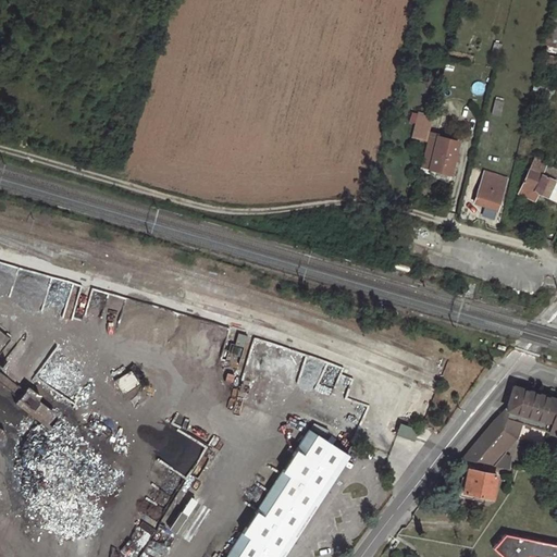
[(485,91),(483,82),(472,83),(473,94),(485,91)]
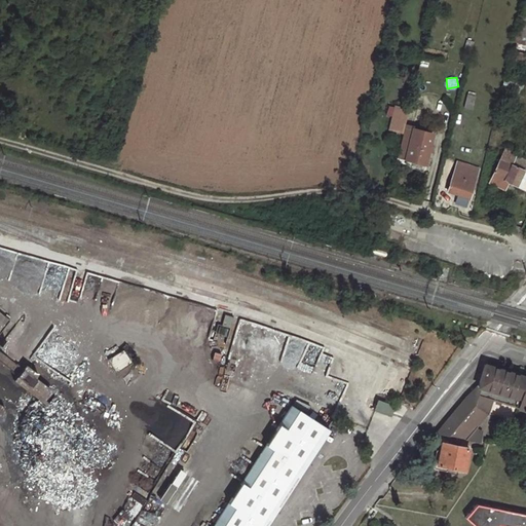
[(476,96),(468,95),(465,107),(473,109),(476,96)]
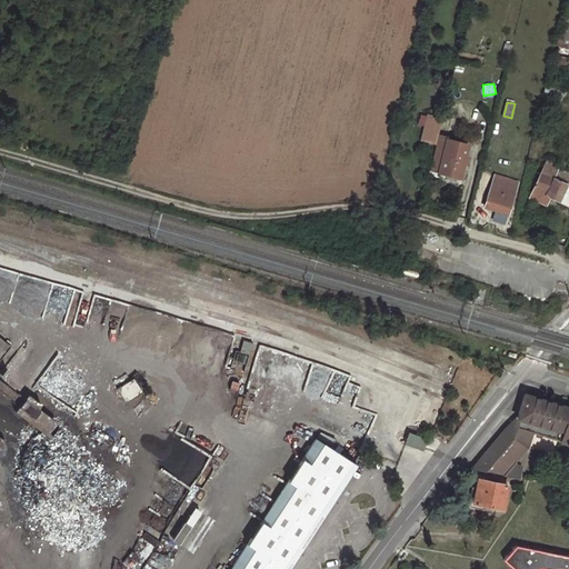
[(442,118),(428,115),(422,140),(437,143),(442,118)]
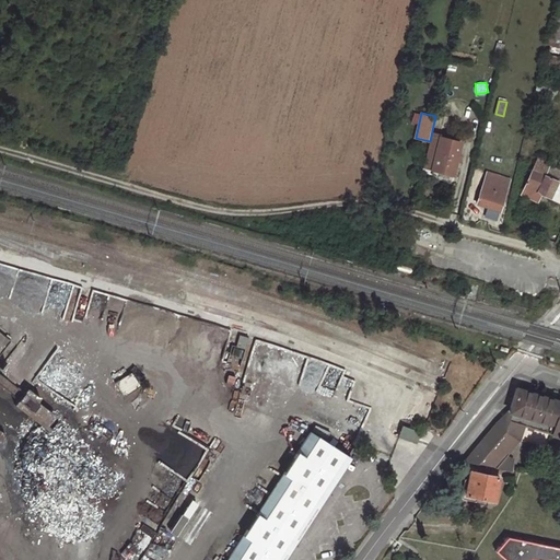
[(465,140),(433,132),(424,167),(456,175),(465,140)]
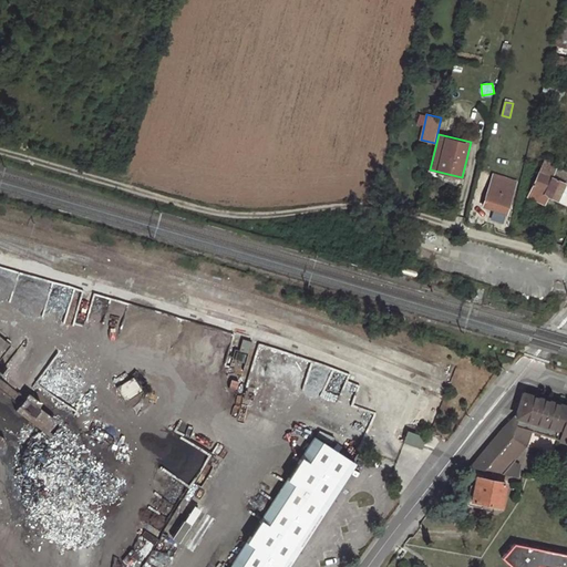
[(562,165),(547,158),(531,198),(545,205),(548,197),(566,204),(566,184),(555,179),(562,165)]
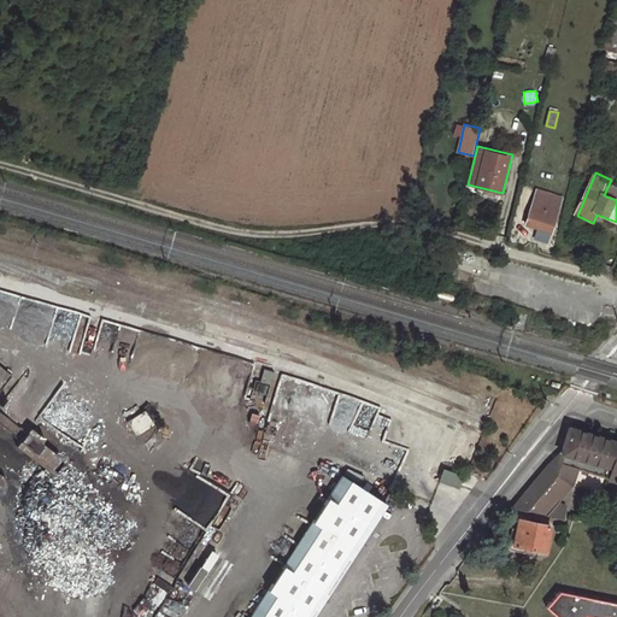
[(564,198),(536,189),(524,225),(552,234),(564,198)]
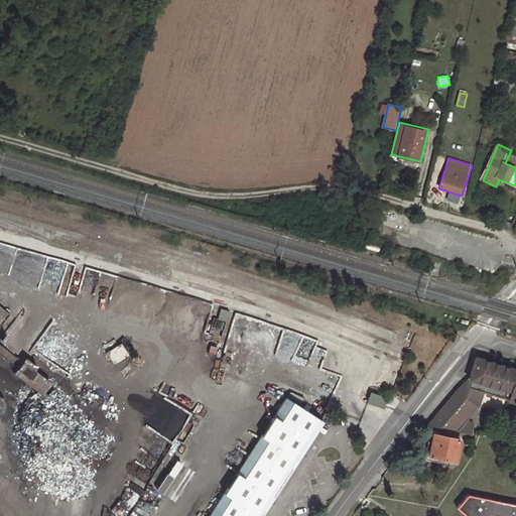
[(447,192),(445,200),(458,204),(460,197),(447,192)]
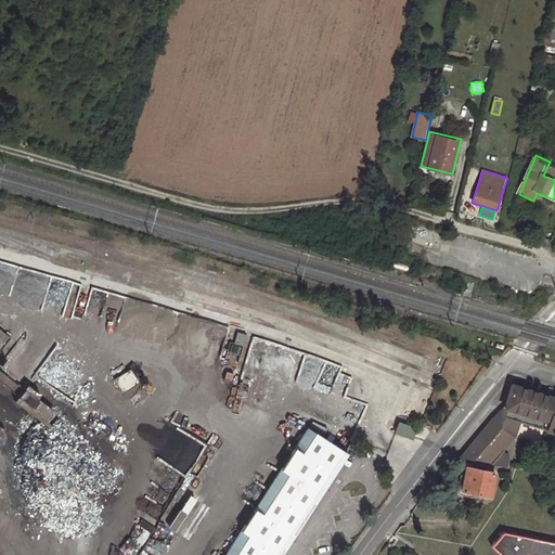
[(408,269),(391,263),(390,269),(405,274),(408,269)]
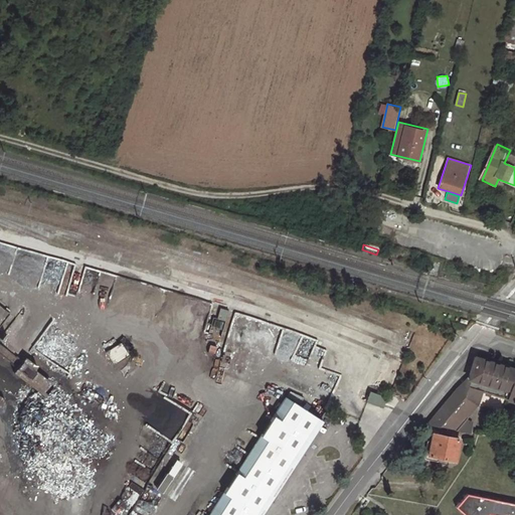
[(366,291),(350,286),(348,293),(364,298),(366,291)]
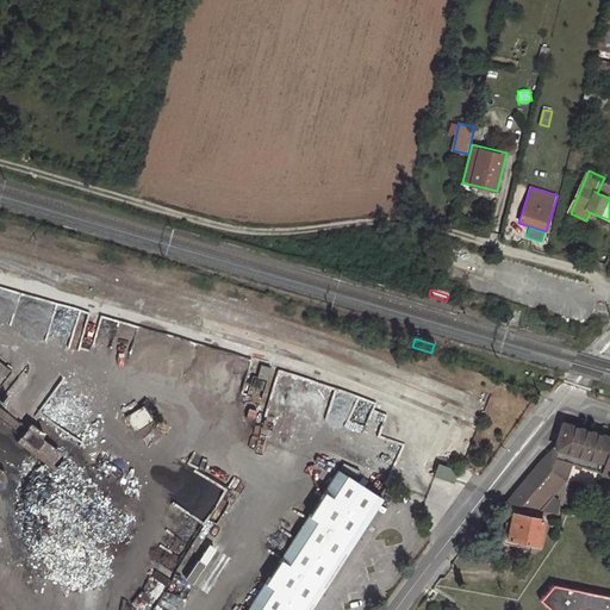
[(367,416),(383,422),(388,404),(373,399),(367,416)]
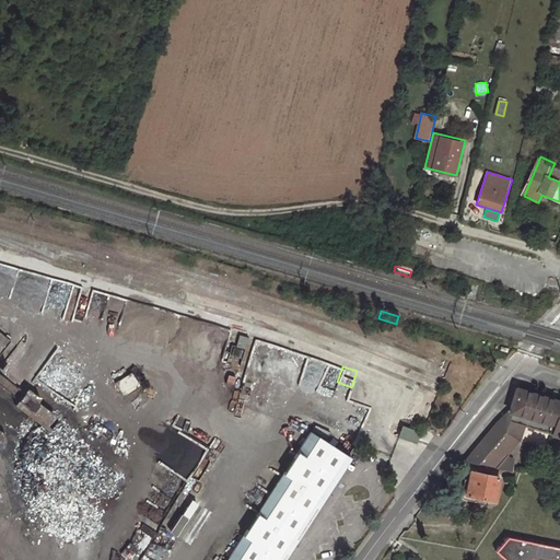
[(131,373),(116,383),(125,396),(140,386),(131,373)]
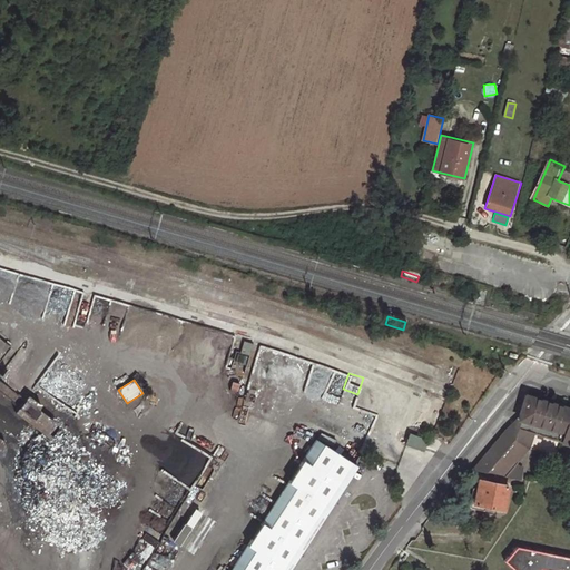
[(569,438),(569,409),(529,397),(522,425),(569,438)]
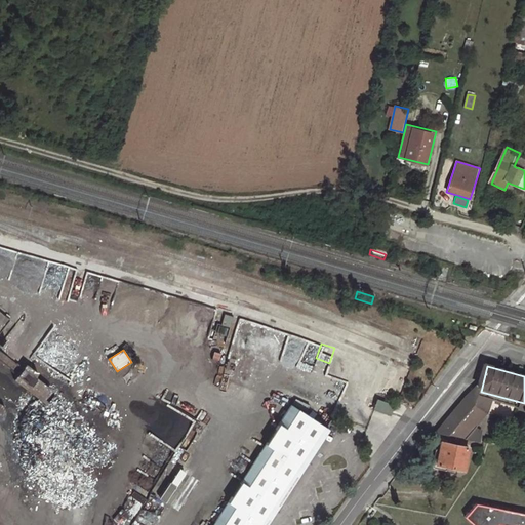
[(45,400),(53,391),(28,367),(19,376),(45,400)]
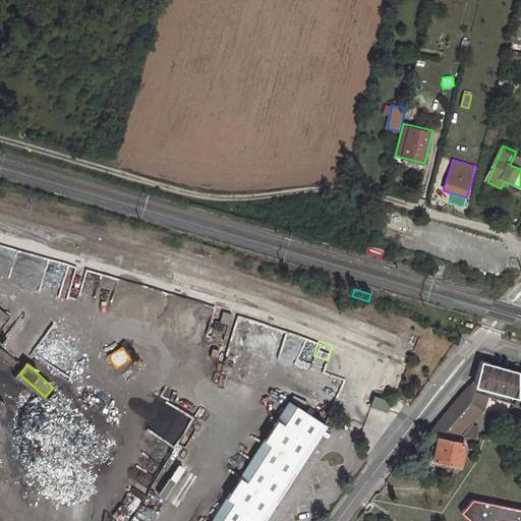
[(436,429),(462,436),(473,422),(483,411),(488,396),(472,389),(436,429)]
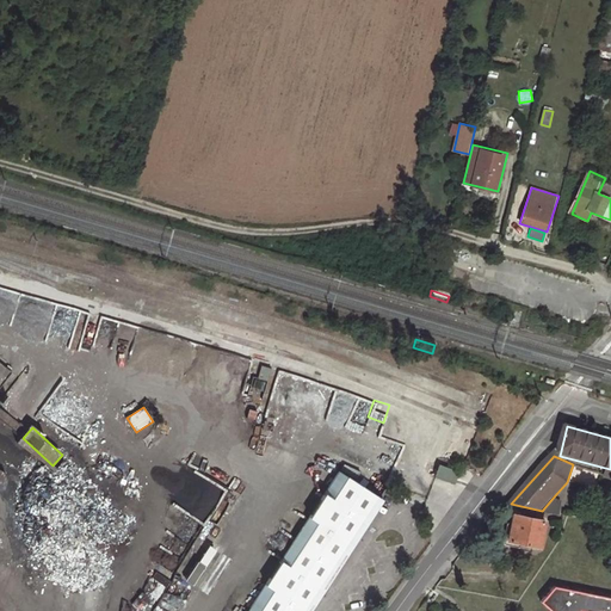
[(457,471),(437,464),(433,475),(454,482),(457,471)]
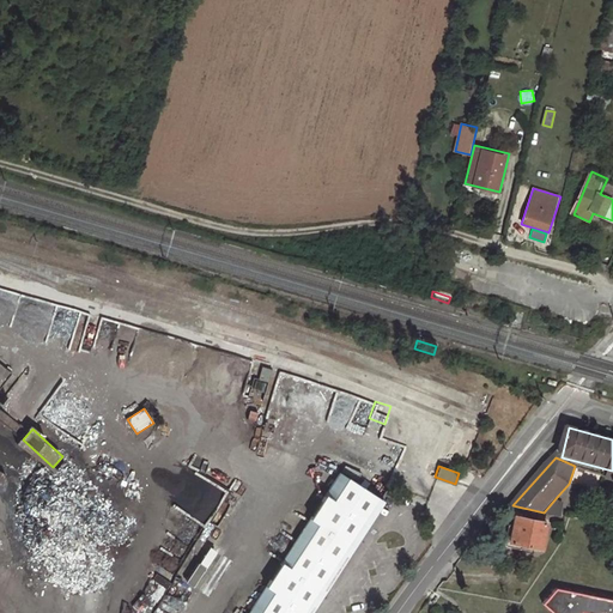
[(346,469),(252,611),(255,612),(315,612),(392,501),(346,469)]
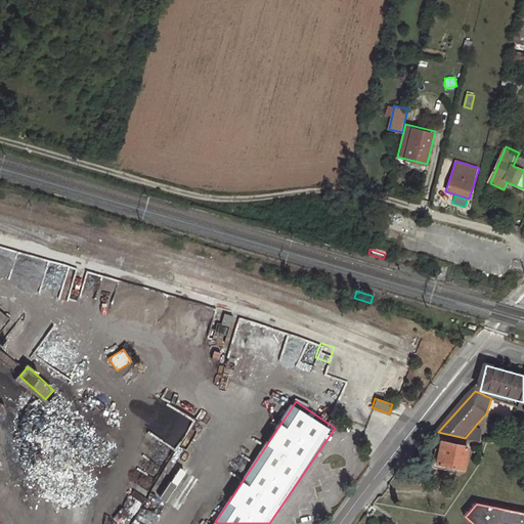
[(470,448),(442,442),(438,464),(465,470),(470,448)]
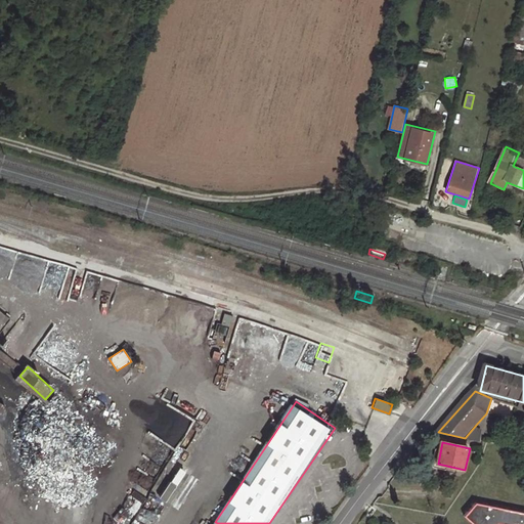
[(160,497),(172,506),(190,476),(179,468),(160,497)]
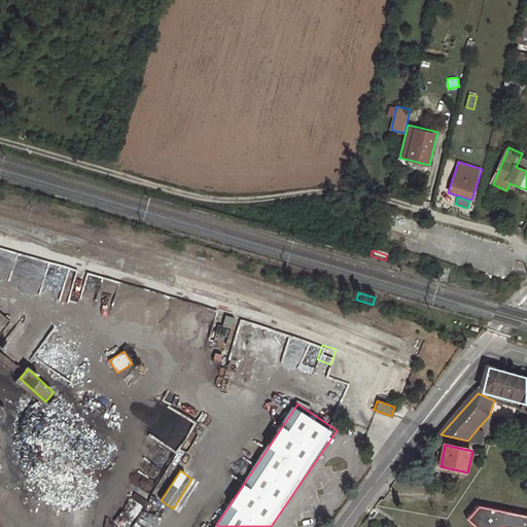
[(473,526),(500,526),(502,525),(512,526),(526,526),(526,515),(482,506),(467,521),(473,526)]
